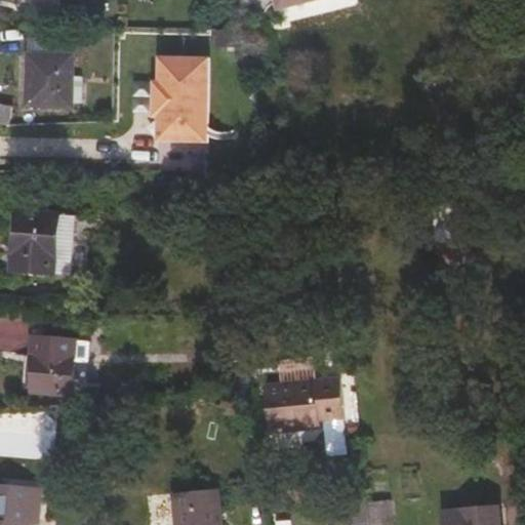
[(72,103),(73,77),(73,42),(29,40),(28,108),(72,109),(72,103)]
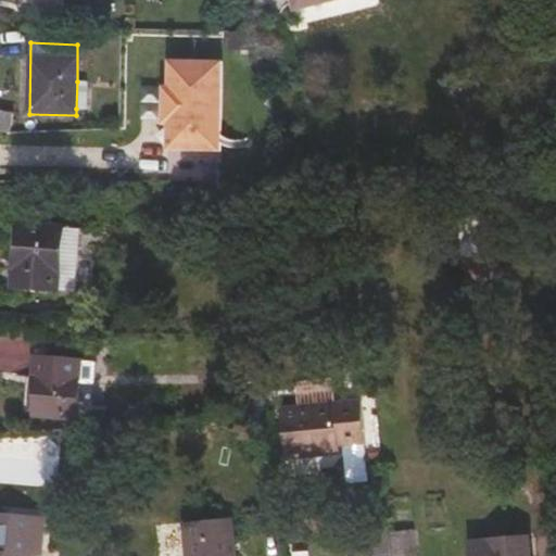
[(161,127),(166,127),(165,153),(219,155),(223,65),(168,64),(167,89),(162,89),(161,127)]
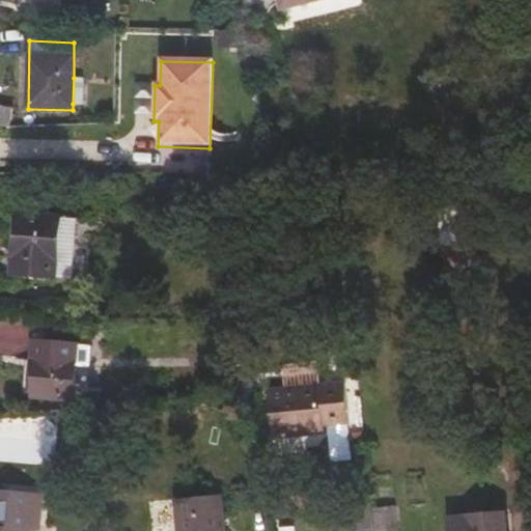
[(84,78),(74,78),(73,104),(83,104),(84,78)]
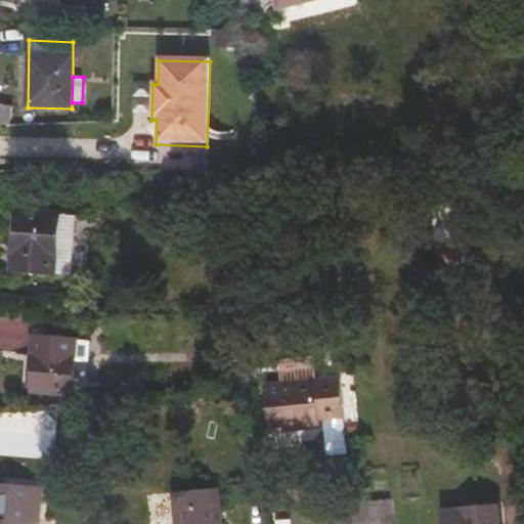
[(0,124),(9,126),(13,106),(0,103),(0,124)]
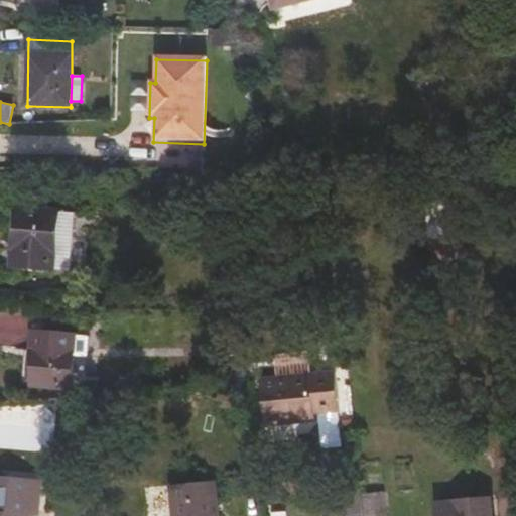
[(75,213),(16,208),(11,266),(70,271),(75,213)]
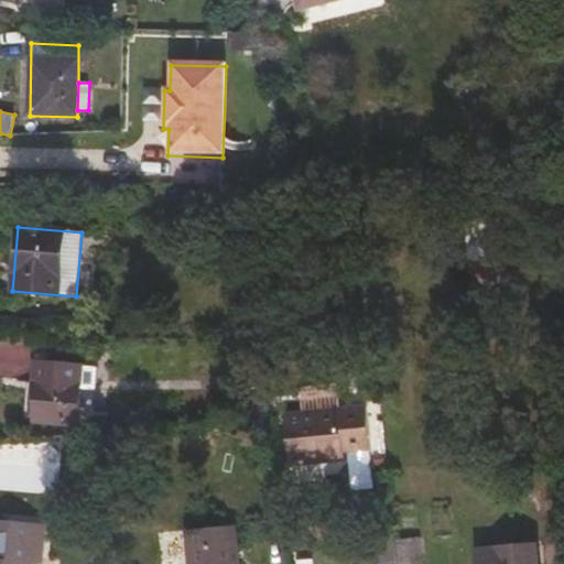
[(505,284),(502,232),(468,234),(470,285),(505,284)]
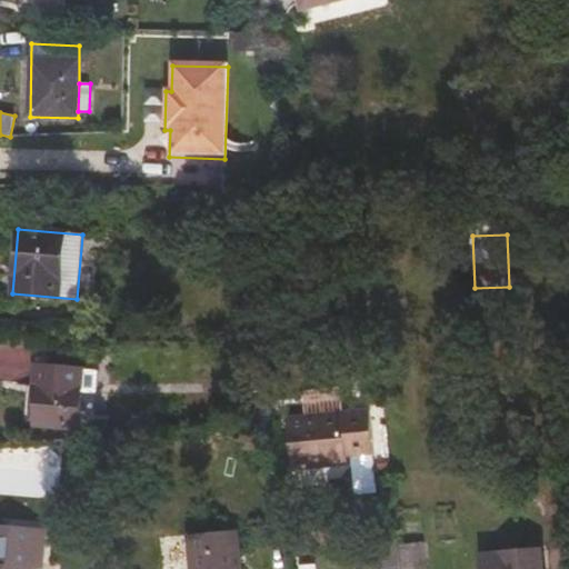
[(37,385),(33,426),(79,430),(79,427),(85,369),(36,365),(33,385),(37,385)]
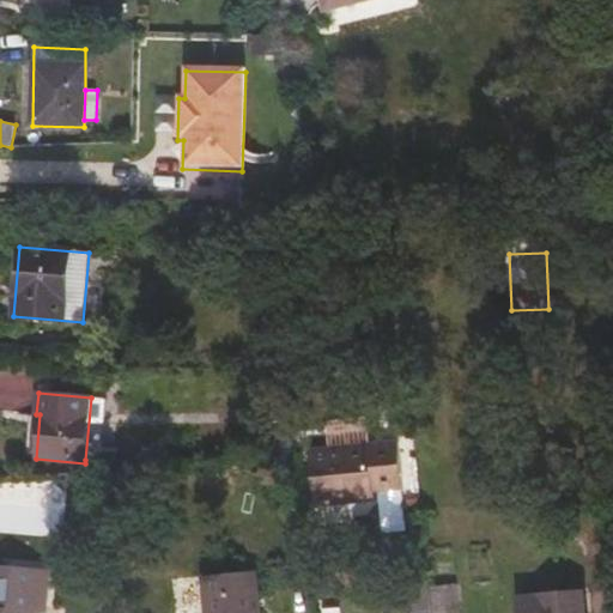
[(91,398),(85,460),(103,455),(108,399),(91,398)]
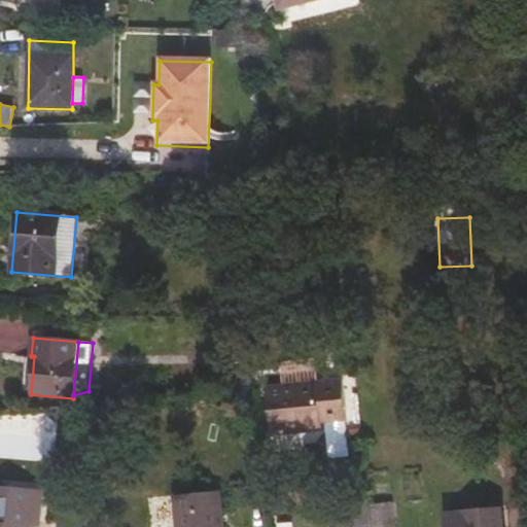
[(271,435),(322,430),(321,423),(347,420),(343,379),(266,386),(271,435)]
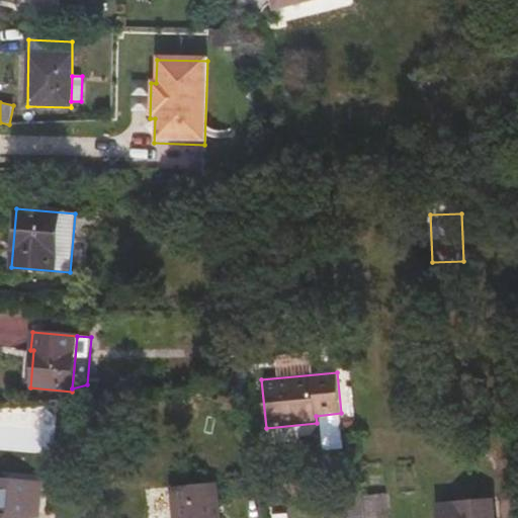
[(0,517),(31,517),(32,517),(37,517),(40,482),(0,478),(0,517)]
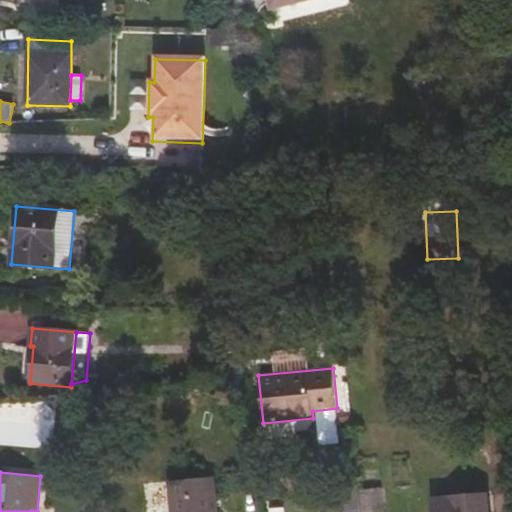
[(217,511),(214,477),(169,482),(171,511),(217,511)]
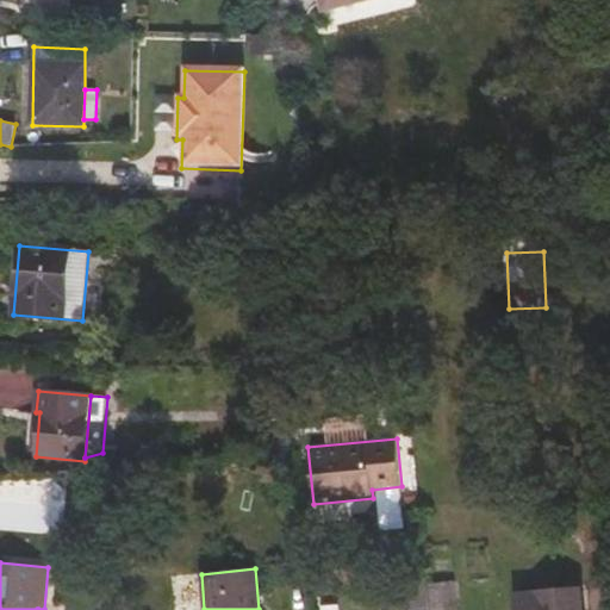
[(456,609),(454,582),(427,584),(428,609),(456,609)]
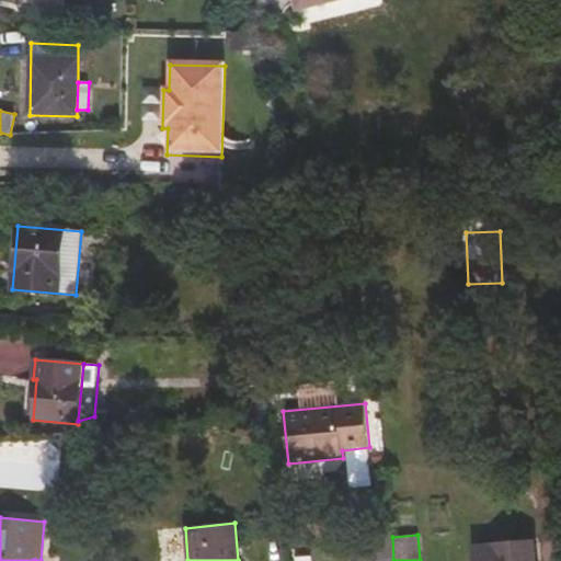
[(534,560),(533,542),(474,548),(476,560),(534,560)]
